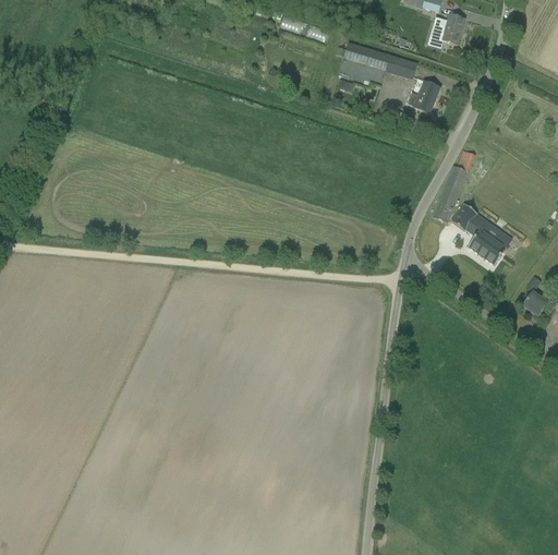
[(424,0),(423,7),(438,12),(440,0),(424,0)]
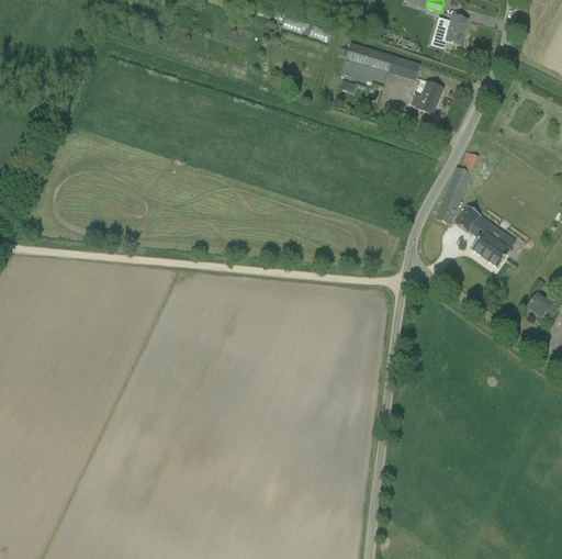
[(267,7),(263,15),(270,18),(272,9),(267,7)]
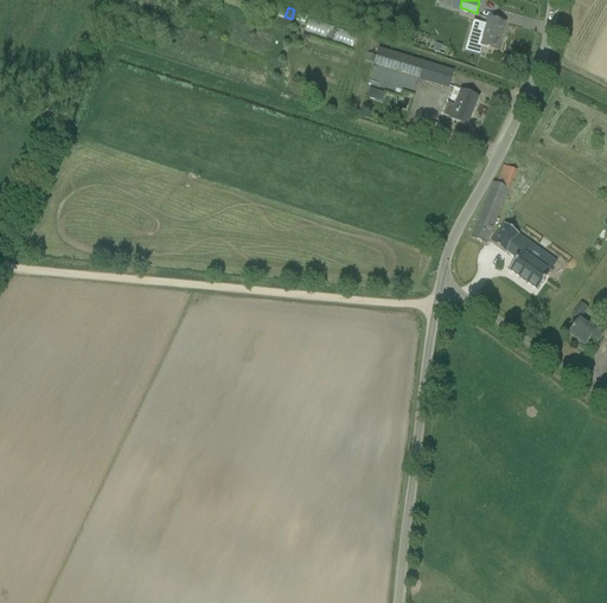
[(479,42),(479,43),(497,49),(505,20),(487,15),(481,34),(474,33),(472,39),(479,42)]
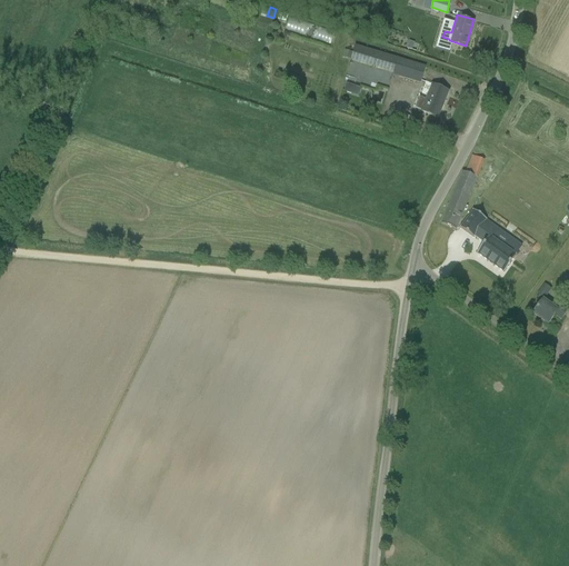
[(286,28),(331,39),(335,28),(288,17),(286,28)]
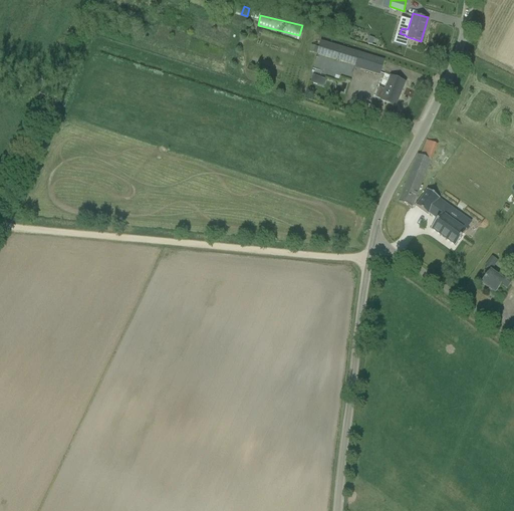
[(311,43),(309,49),(316,51),(318,45),(311,43)]
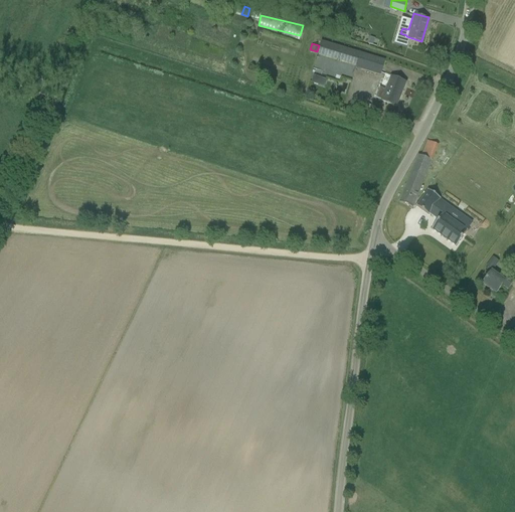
[(355,64),(381,72),(385,57),(359,50),(355,64)]
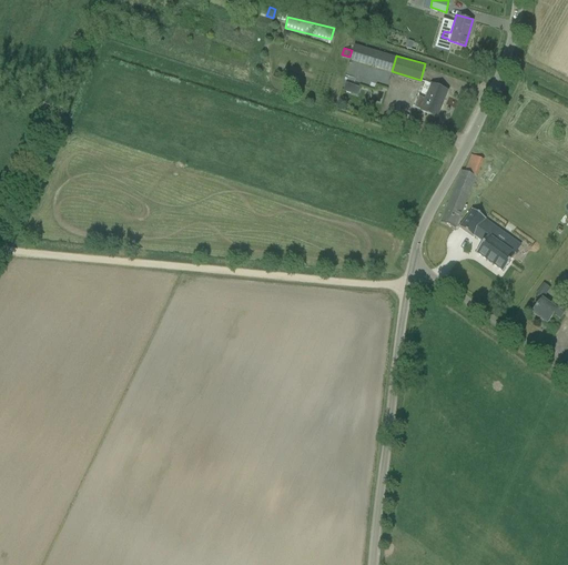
[(351,91),(354,83),(347,81),(345,90),(351,91)]
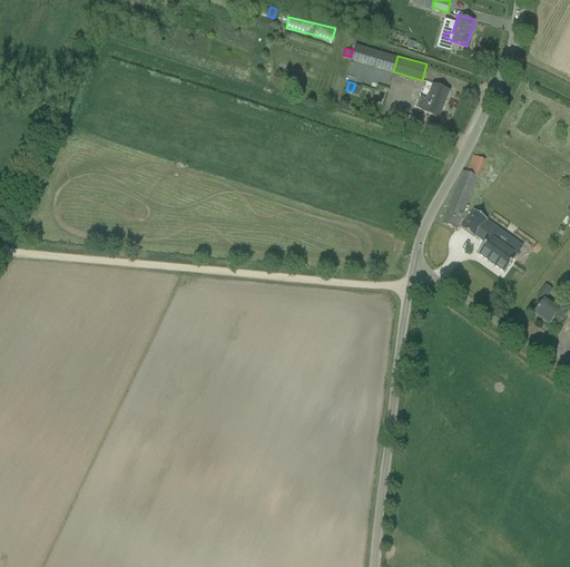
[(439,116),(449,89),(433,82),(426,97),(420,95),(415,106),(421,108),(439,116)]
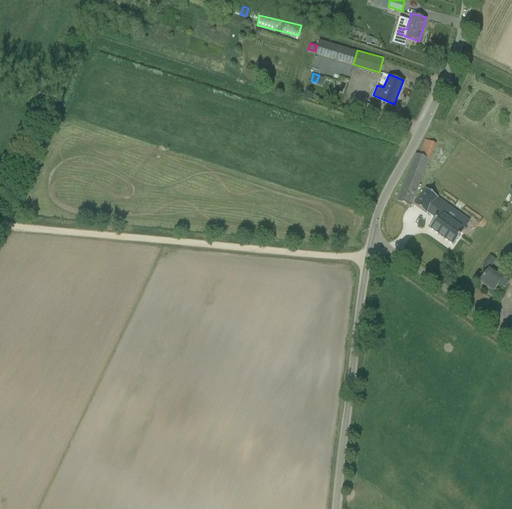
[(416,152),(397,199),(410,204),(416,191),(429,158),(418,153),(416,152)]
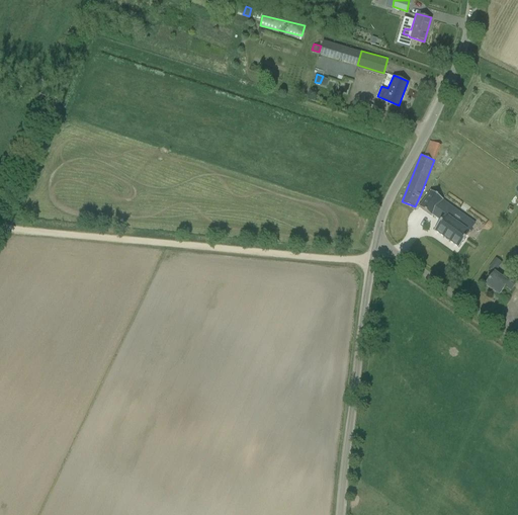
[(457,247),(468,232),(468,231),(458,224),(462,218),(440,201),(442,198),(430,189),(430,190),(419,205),(418,205),(430,215),(431,213),(430,213),(431,212),(440,220),(433,229),(434,230),(434,229),(457,246),(457,247)]
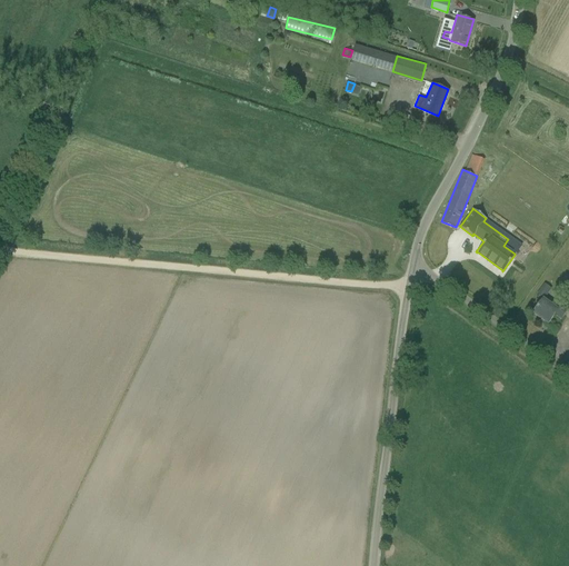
[(555,313),(560,317),(563,313),(568,308),(560,303),(557,307),(543,297),(532,311),(547,323),(555,313)]
